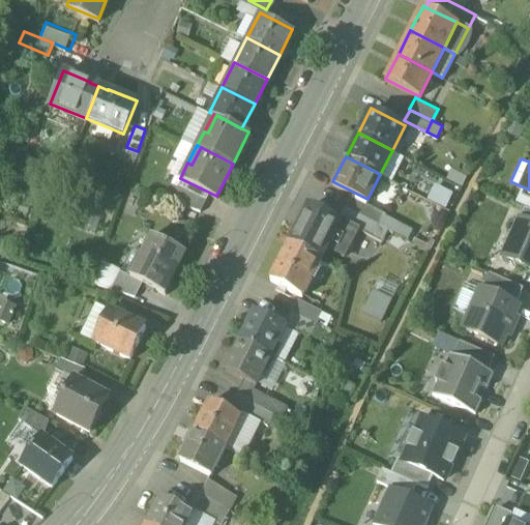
[(451,178),(461,182),(467,172),(458,167),(451,178)]
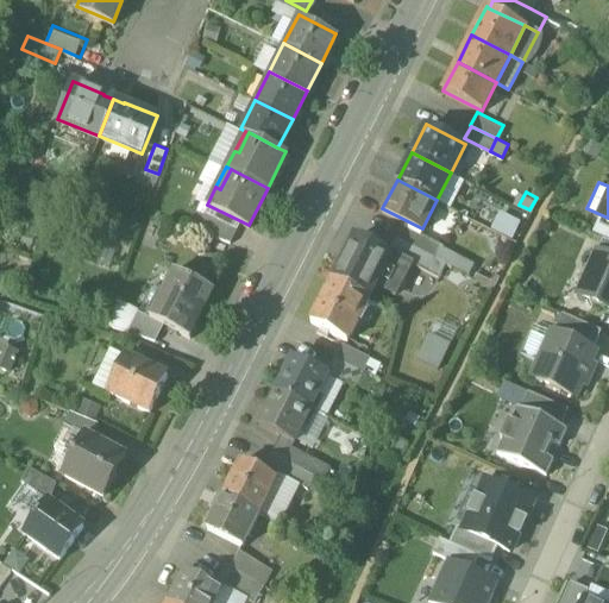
[(498,207),(491,224),(513,234),(521,217),(498,207)]
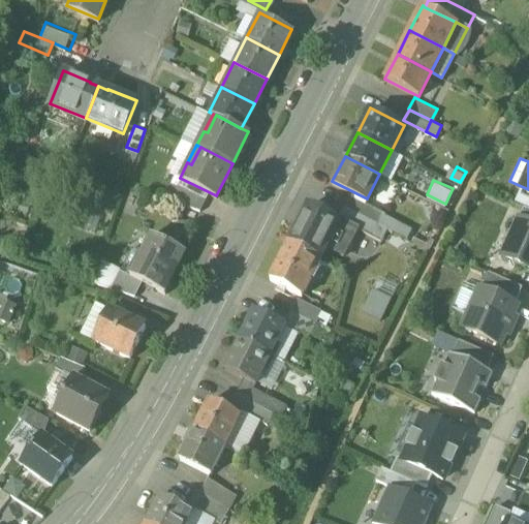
[(165,197),(199,209),(206,198),(174,182),(165,197)]
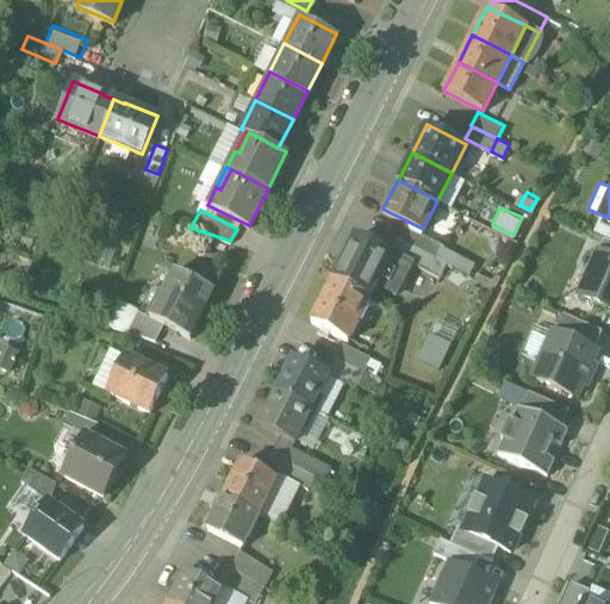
[(404,223),(397,237),(392,248),(391,249),(412,261),(411,261),(440,276),(447,263),(437,257),(443,246),(444,244),(404,223)]
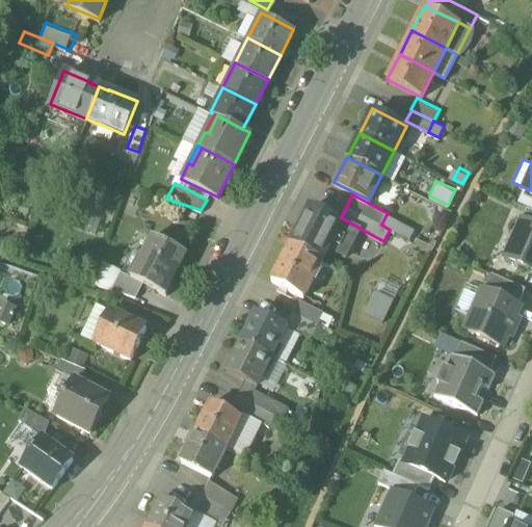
[(341,217),(342,216),(315,203),(313,207),(339,220),(341,217)]
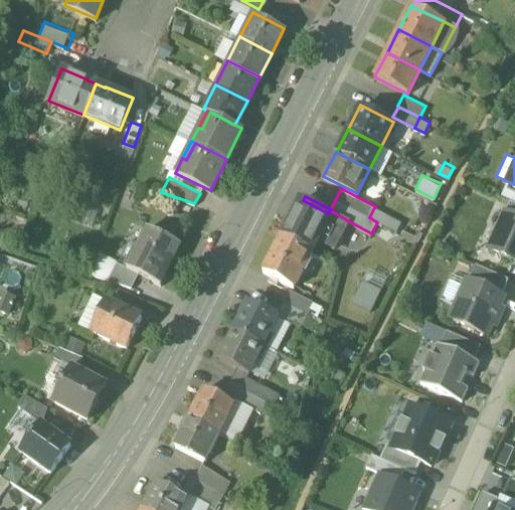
[(281,234),(312,250),(319,238),(331,214),(328,213),(303,200),(299,198),(281,234)]
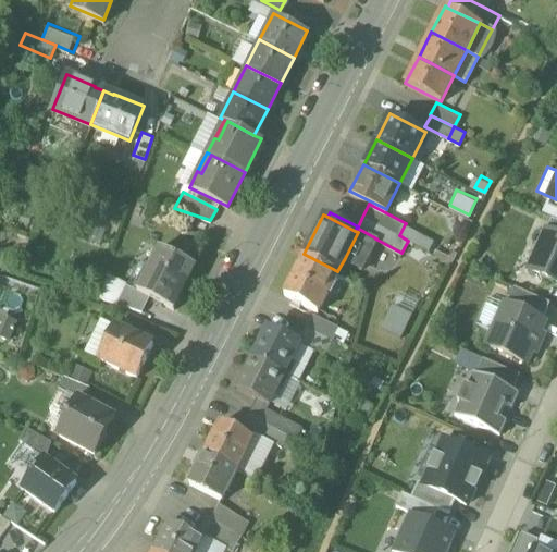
[(556,232),(556,217),(552,216),(546,228),(556,232)]
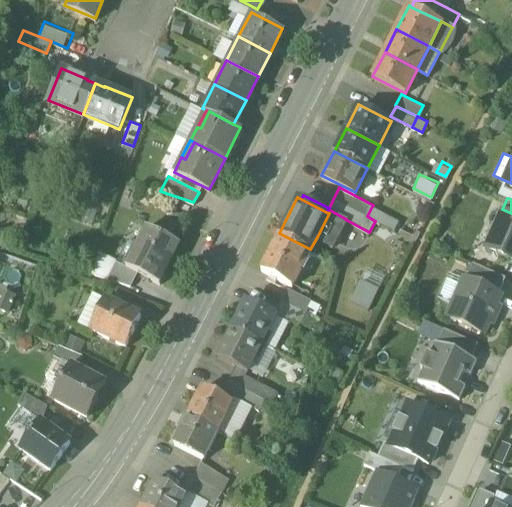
[(375,221),(379,223),(385,213),(372,206),(367,216),(375,221)]
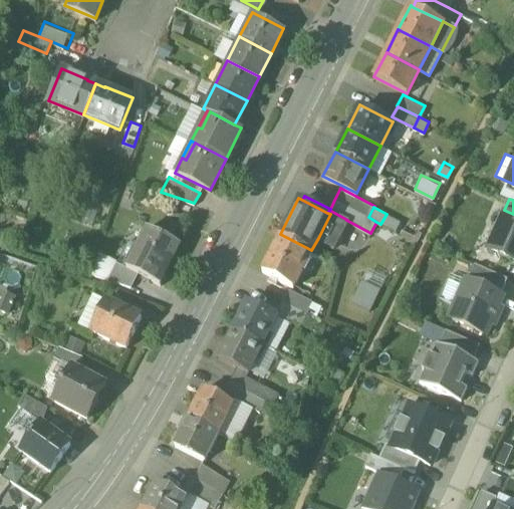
[(347,220),(329,210),(327,213),(330,214),(318,238),(333,246),(346,220),(347,220)]
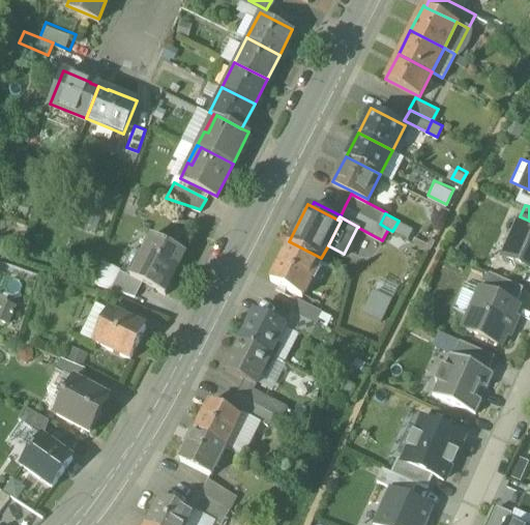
[(528,266),(529,266),(529,221),(520,216),(507,244),(512,259),(517,270),(528,266)]
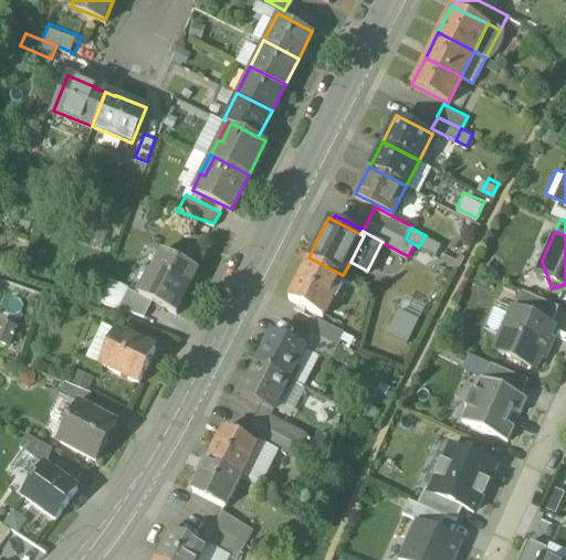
[(139,293),(177,313),(182,300),(181,299),(198,267),(161,250),(139,293)]
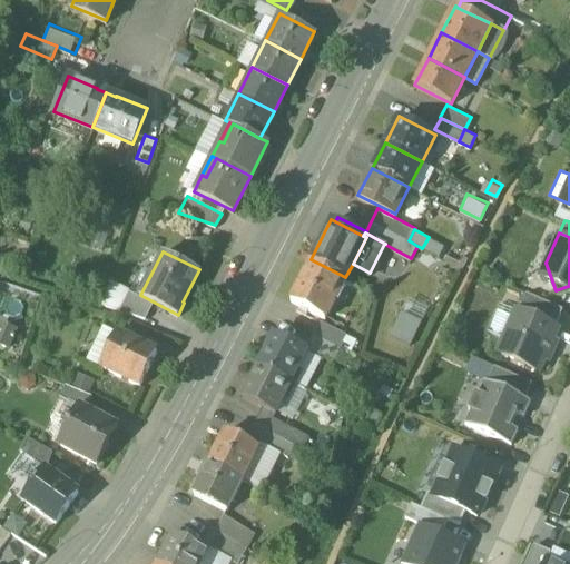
[(325,317),(345,277),(311,259),(291,298),(306,307),(325,317)]
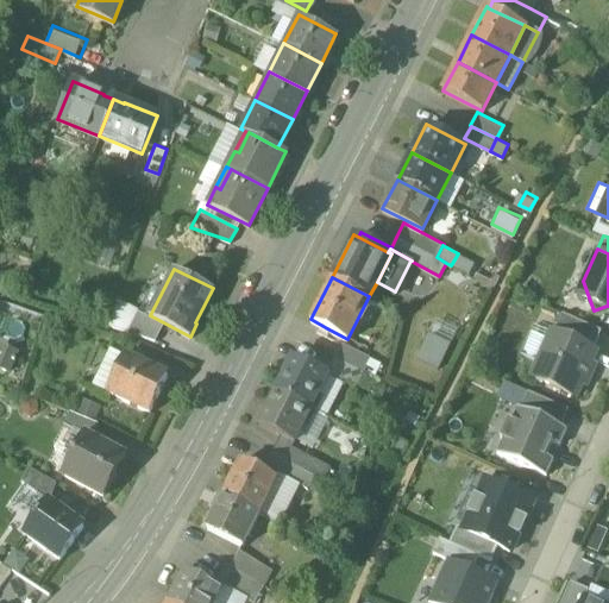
[(577,293),(589,297),(583,281),(577,293)]
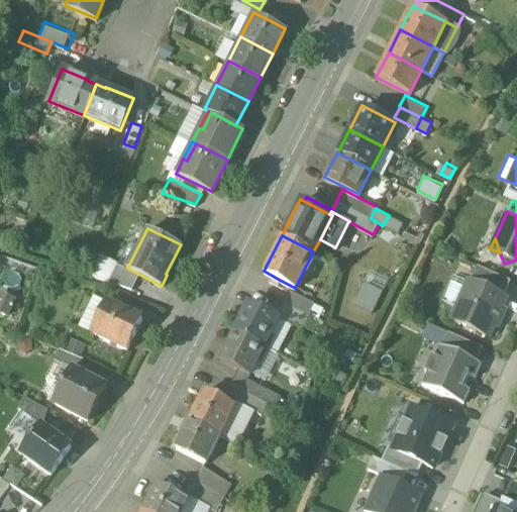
[(92,275),(119,284),(127,268),(99,253),(92,275)]
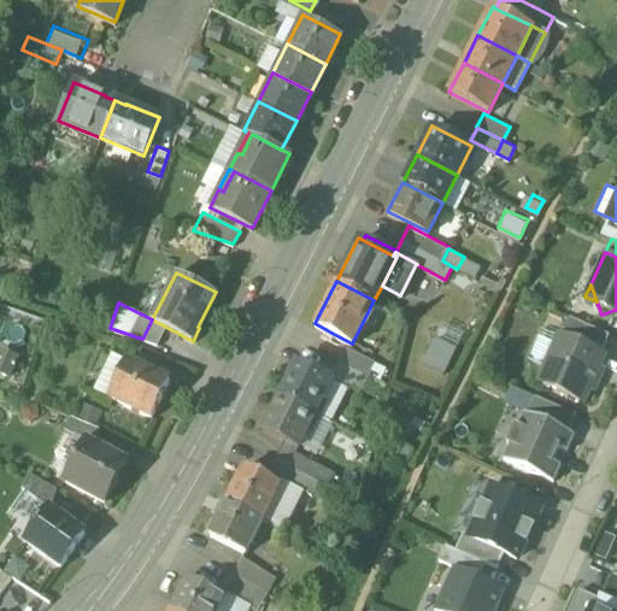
[(560,334),(600,352),(609,333),(570,315),(560,334)]
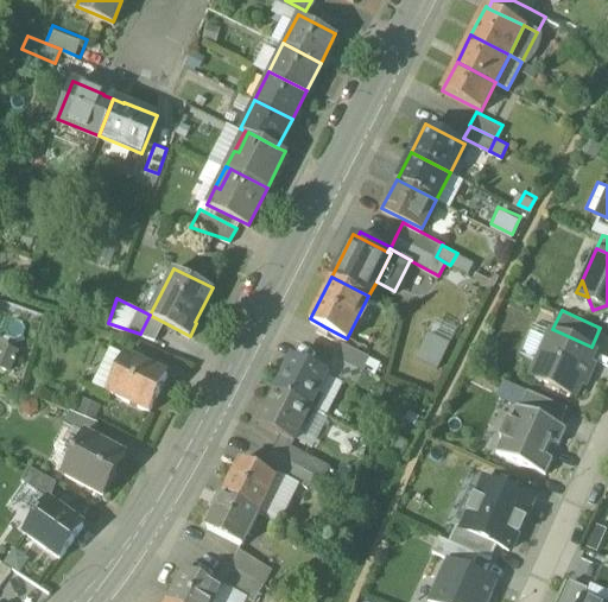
[(435,318),(429,330),(449,340),(454,327),(435,318)]
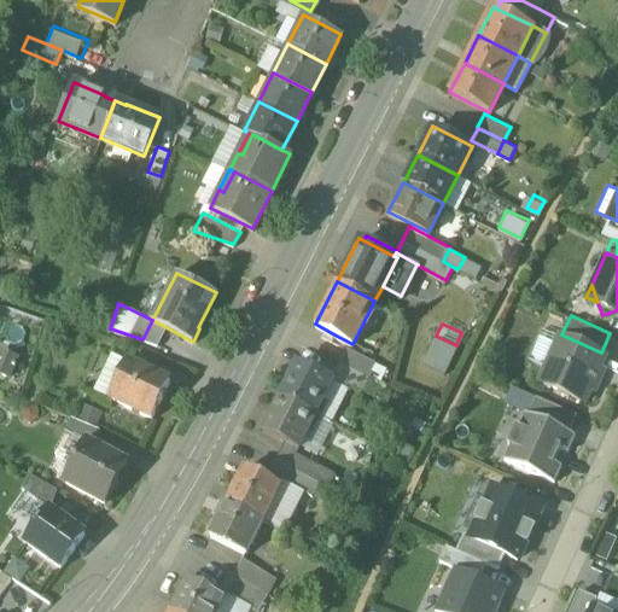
[(528,356),(544,363),(552,348),(554,349),(560,334),(542,326),(528,356)]
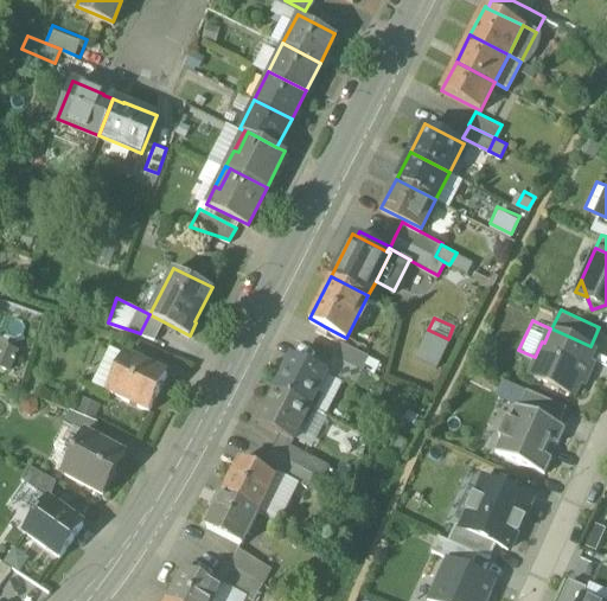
[(531,372),(573,391),(579,378),(583,382),(593,360),(588,358),(593,347),(590,346),(551,328),(550,328),(544,343),(542,341),(535,357),(537,358),(531,372)]
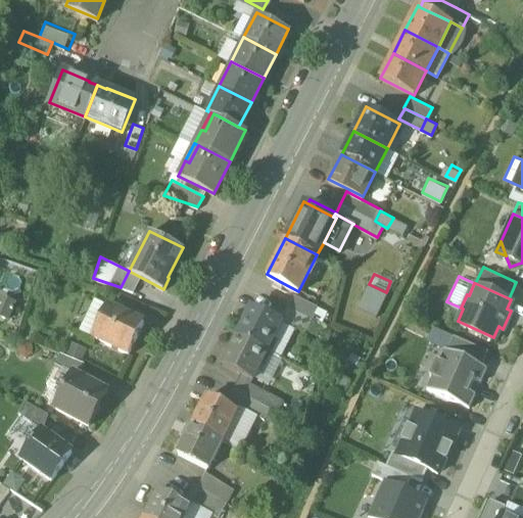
[(359,307),(375,315),(386,292),(369,284),(359,307)]
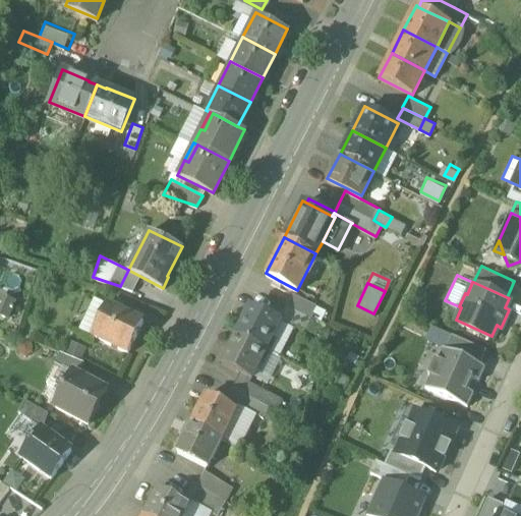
[(0,311),(8,316),(16,296),(0,289),(0,311)]
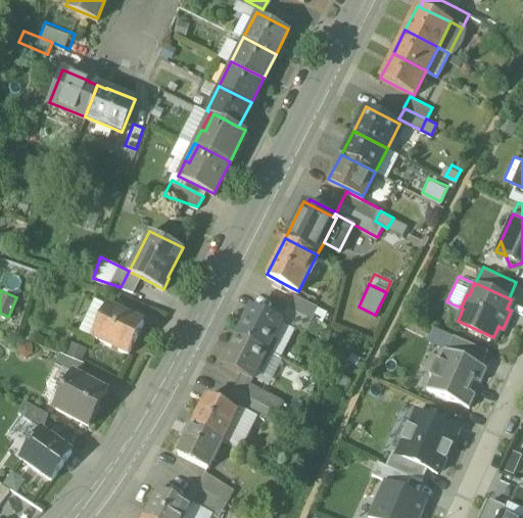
[(294,294),(288,307),(311,317),(317,304),(294,294)]
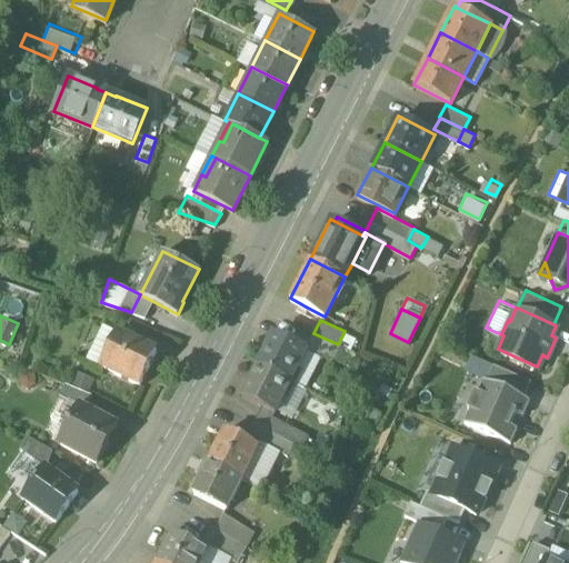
[(100,363),(140,382),(157,348),(117,329),(100,363)]
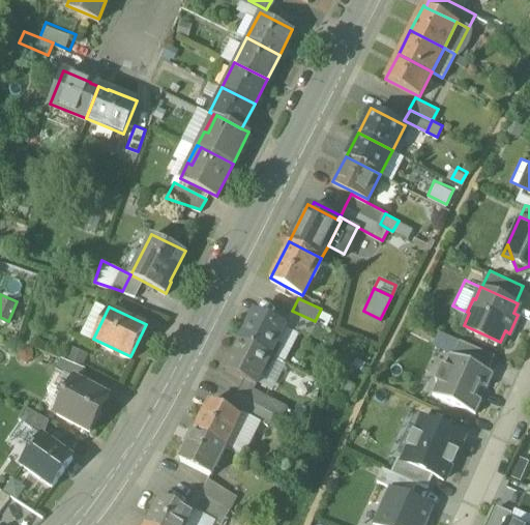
[(255,310),(240,339),(271,354),(286,325),(255,310)]
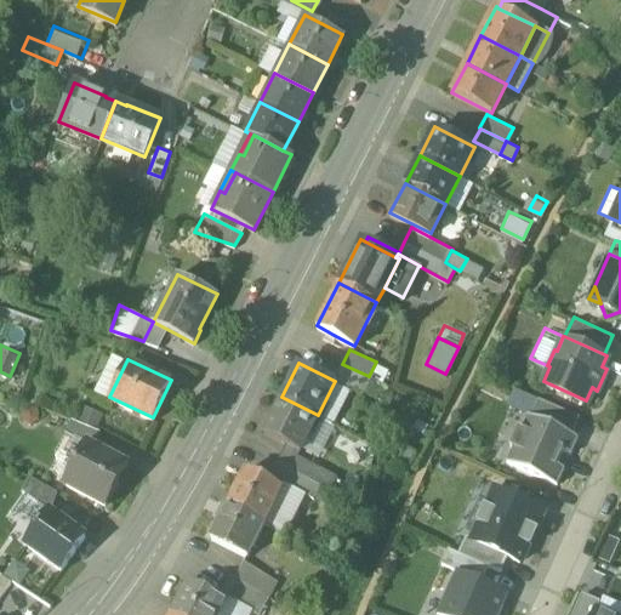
[(362,392),(369,376),(342,364),(336,377),(362,392)]
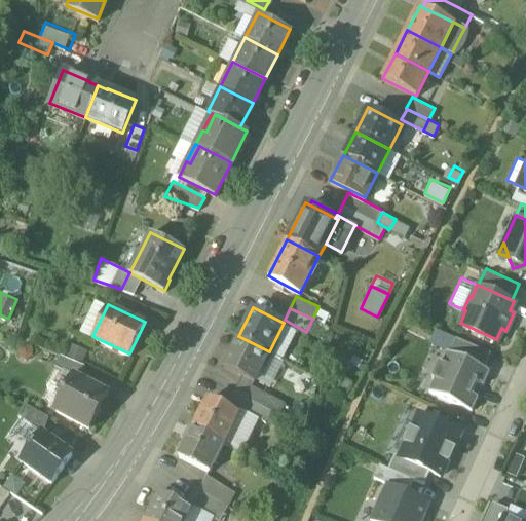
[(296,329),(284,323),(269,351),(282,358),(282,359),(296,329)]
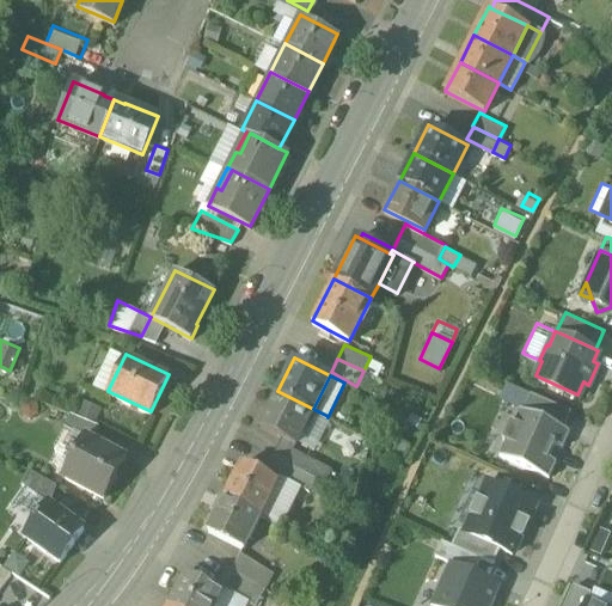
[(298,440),(301,432),(313,409),(277,391),(259,424),(282,435),(295,442),(297,442),(298,440)]
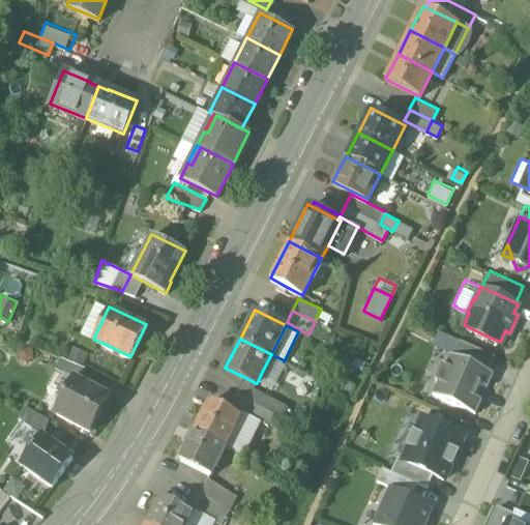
[(452,353),(487,369),(494,354),(460,339),(452,353)]
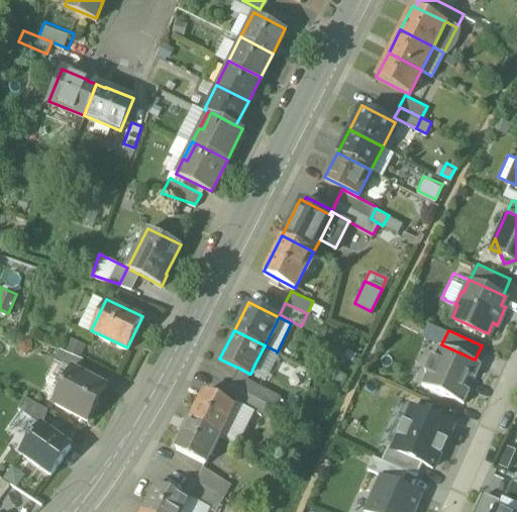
[(421,383),(463,401),(470,388),(462,385),(469,373),(475,376),(481,363),(475,360),(441,344),(439,343),(433,355),(431,354),(424,369),(427,370),(421,383)]
